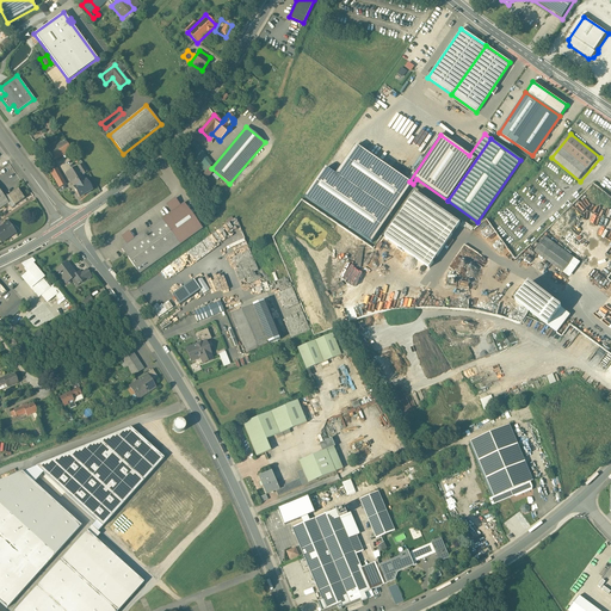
[(53,143),(45,147),(53,160),(71,150),(65,140),(54,147),(53,143)]
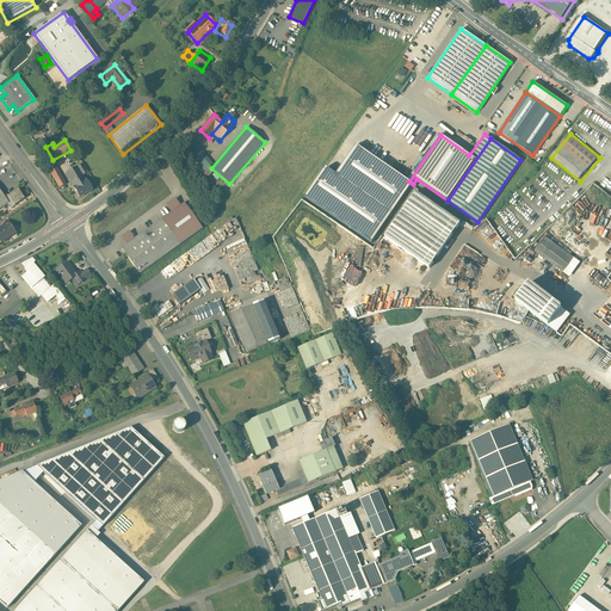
[(213,165),(193,142),(186,148),(205,171),(209,167),(213,165)]
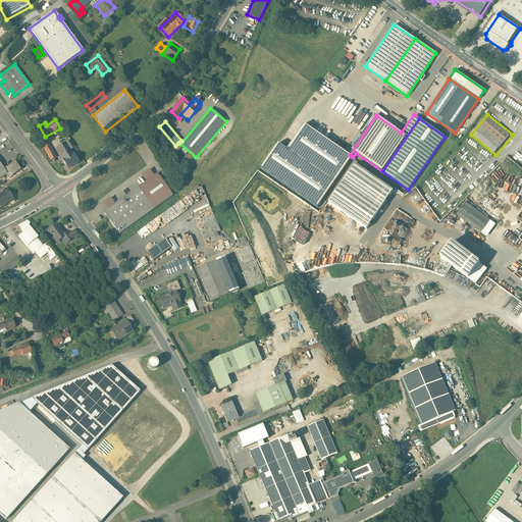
[(305,124),(288,150),(278,144),(261,169),(318,208),(353,157),(350,155),(305,124)]
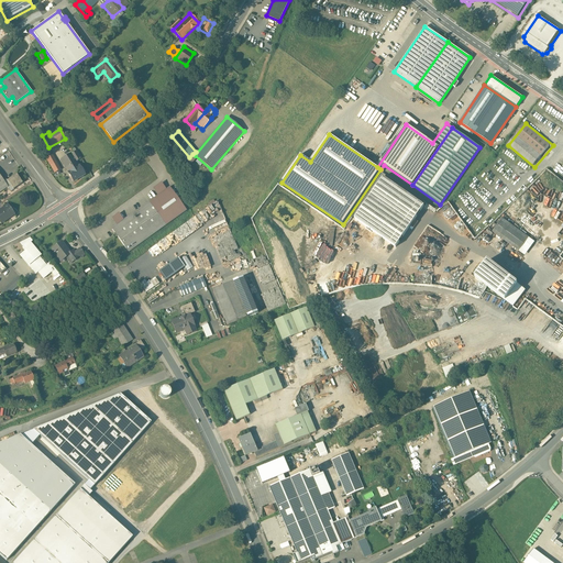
[(45,150),(43,152),(54,173),(61,169),(52,154),(48,155),(45,150)]
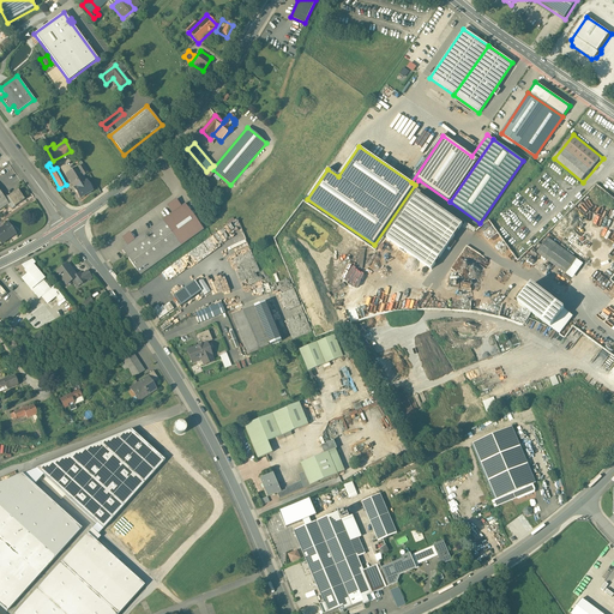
[(83,164),(66,175),(80,198),(92,191),(83,176),(89,173),(83,164)]
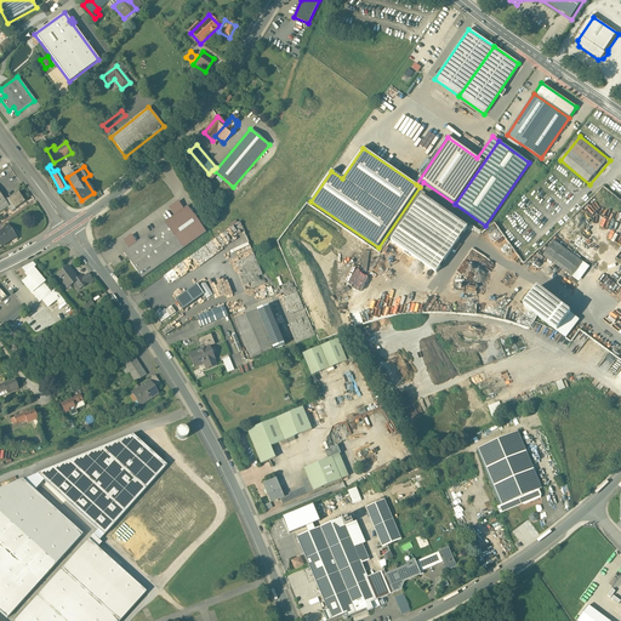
[(212,170),(209,174),(209,175),(206,177),(211,181),(217,174),(212,170)]
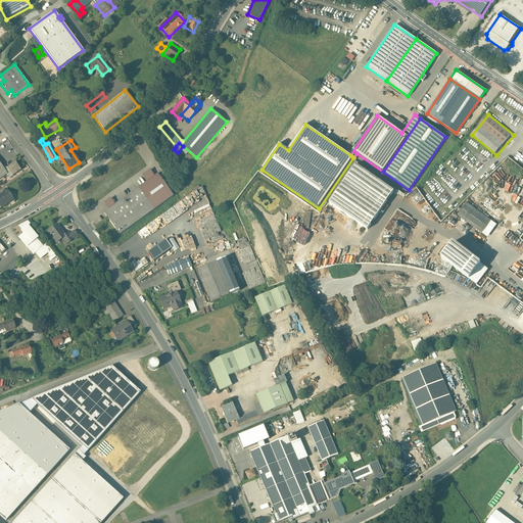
[(15,161),(7,167),(13,176),(20,170),(15,161)]
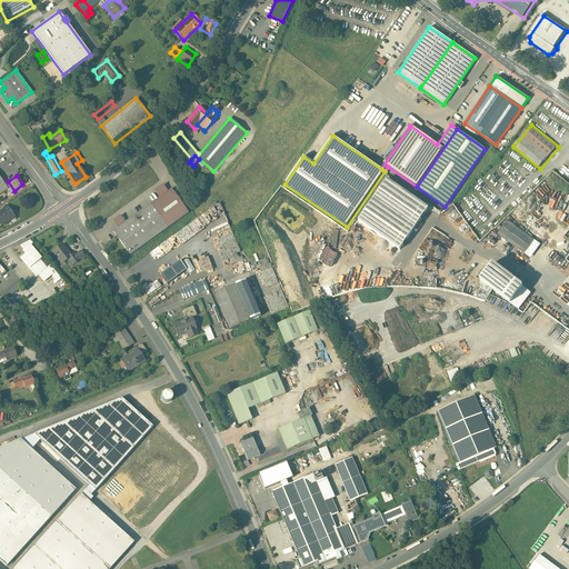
[(428,208),(386,179),(358,221),(400,250),(428,208)]
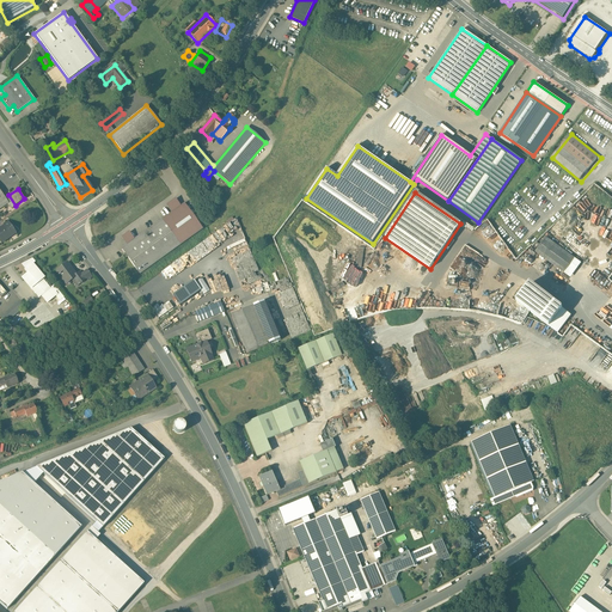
[(8,195),(2,196),(7,203),(12,208),(16,206),(8,195)]
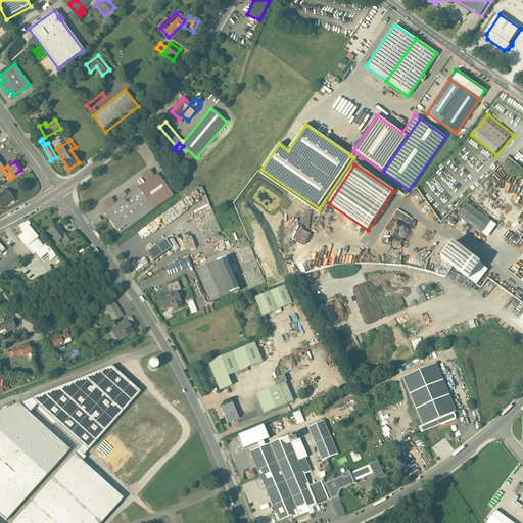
[(173,195),(157,174),(103,212),(119,234),(173,195)]
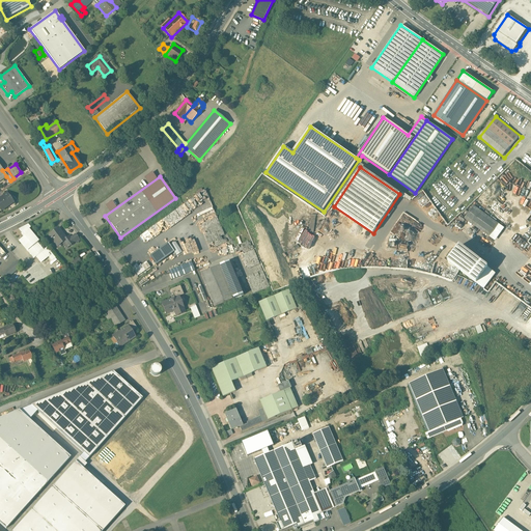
[(14,202),(6,192),(2,194),(3,196),(0,197),(0,210),(0,211),(14,202)]
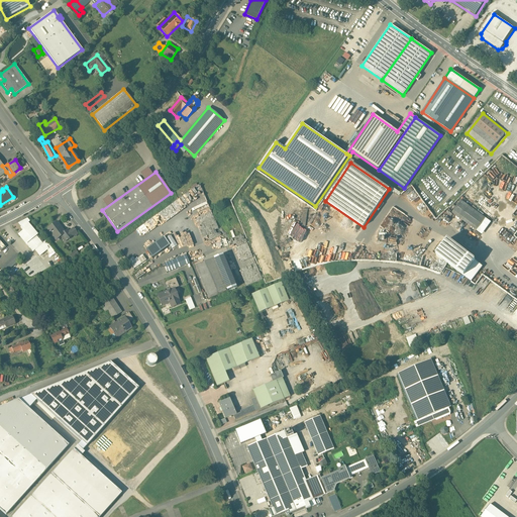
[(490,221),(460,200),(451,212),(476,230),(482,222),(487,226),(490,221)]
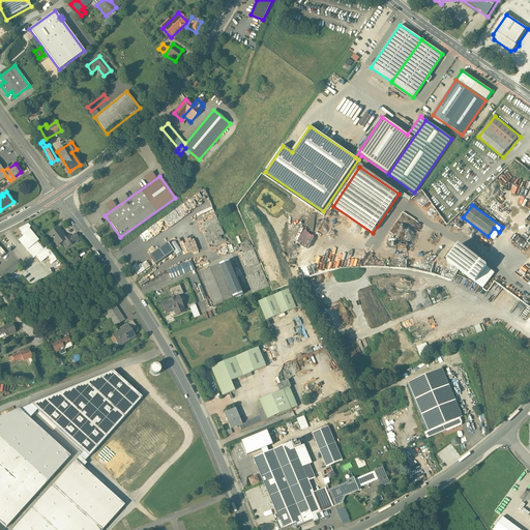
[(58,228),(49,235),(51,238),(51,239),(52,238),(57,244),(61,241),(62,242),(66,239),(65,238),(64,235),(63,236),(61,233),(62,233),(58,228)]
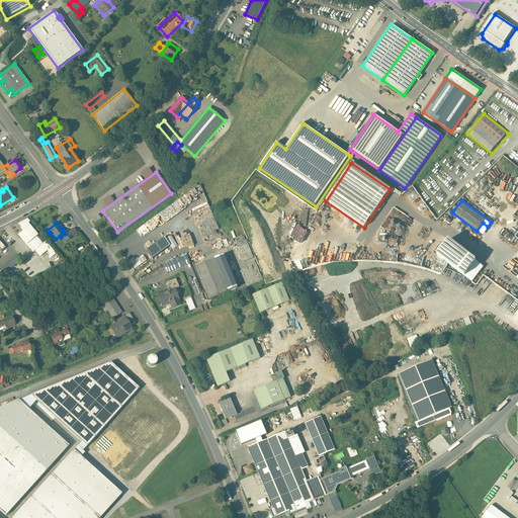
[(23,230),(18,235),(26,244),(37,235),(30,228),(27,224),(22,229),(23,230)]
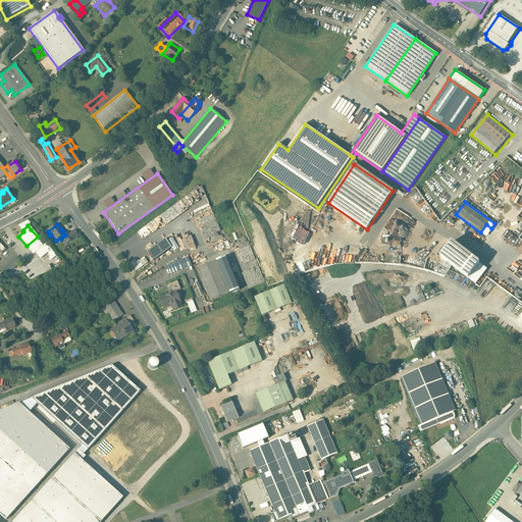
[(67,231),(64,235),(65,236),(61,239),(65,244),(72,239),(67,231)]
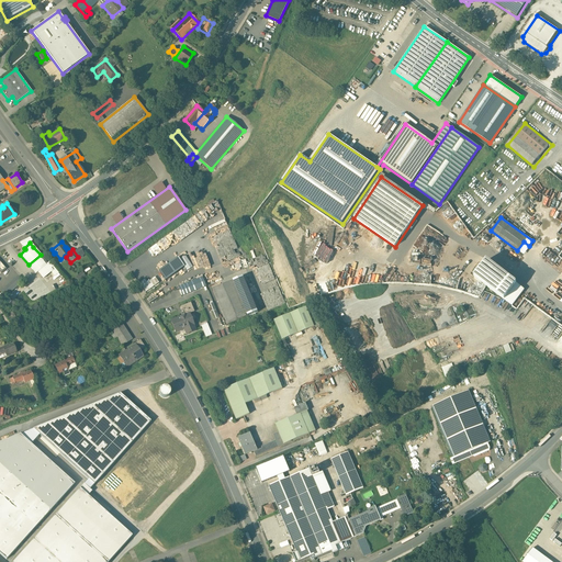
[(29,265),(29,266),(35,273),(40,270),(43,274),(53,266),(49,262),(47,263),(41,255),(29,265)]
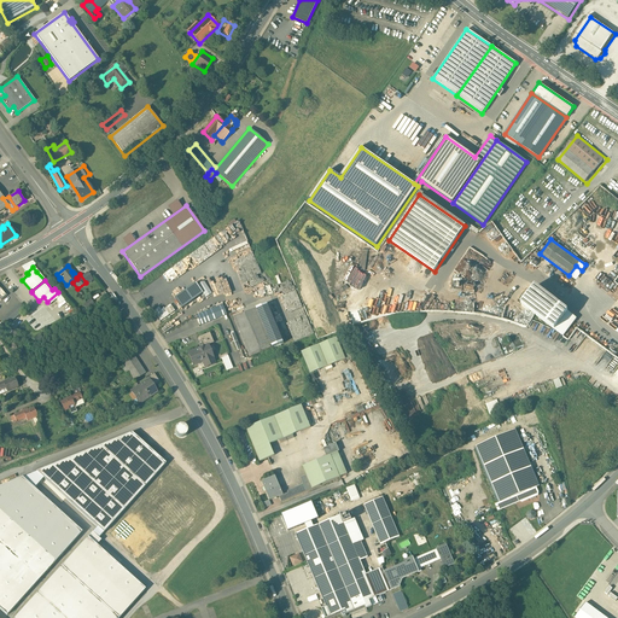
[(182,307),(202,293),(194,283),(175,296),(182,307)]
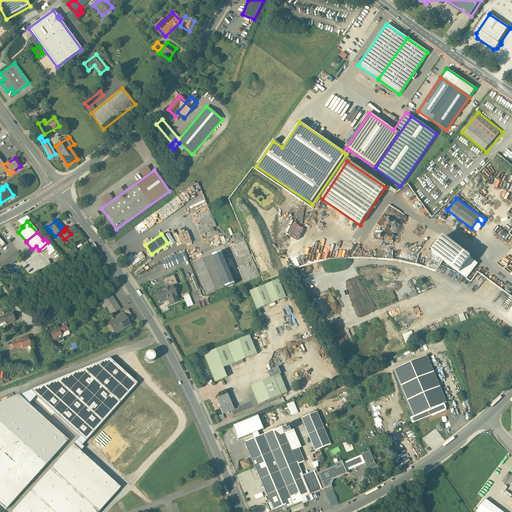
[(470,258),(443,237),(431,252),(459,272),(470,258)]
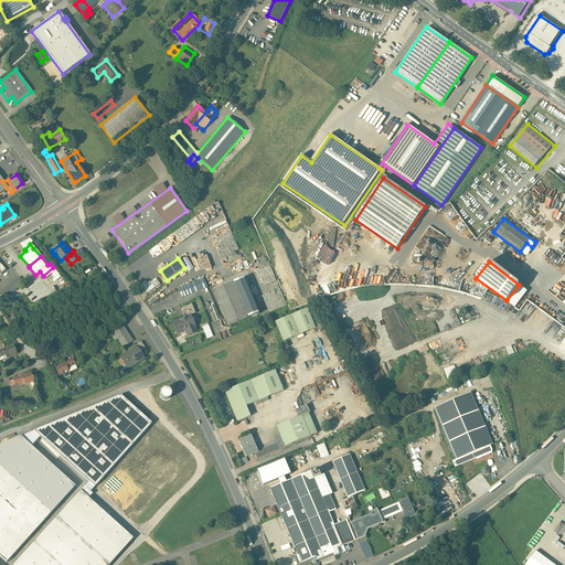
[(23,284),(19,277),(1,292),(6,298),(23,284)]
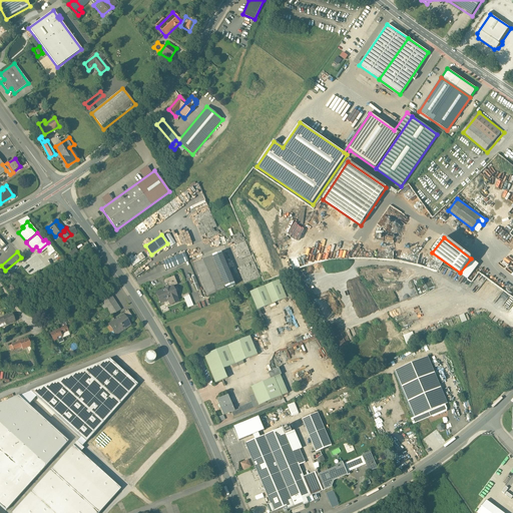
[(133,258),(130,254),(126,258),(132,266),(144,258),(140,251),(133,258)]
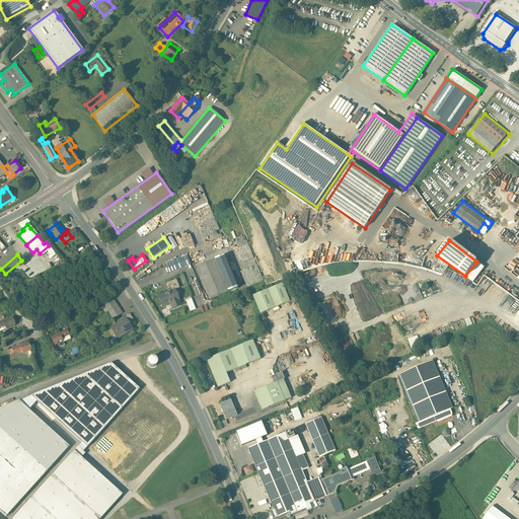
[(187,255),(165,265),(169,273),(190,265),(187,255)]
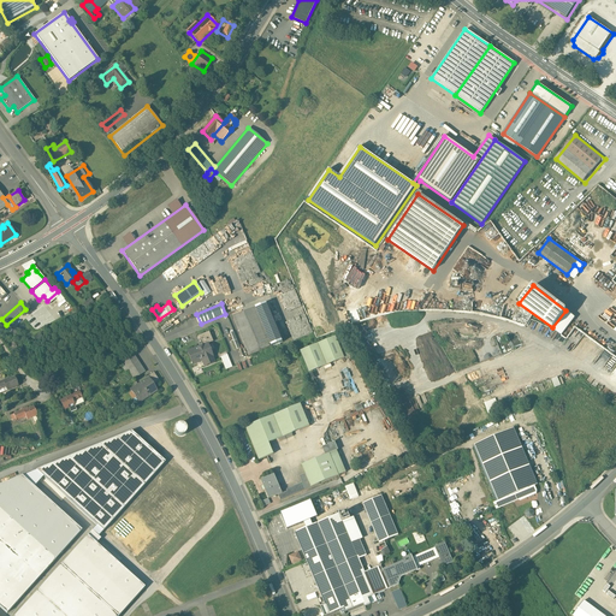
[(266,303),(255,308),(271,347),(282,342),(266,303)]
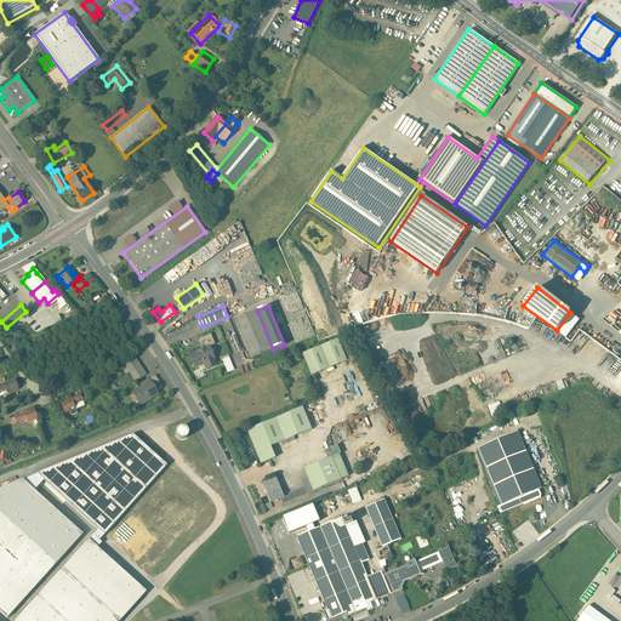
[(257,311),(234,319),(250,358),(273,349),(257,311)]
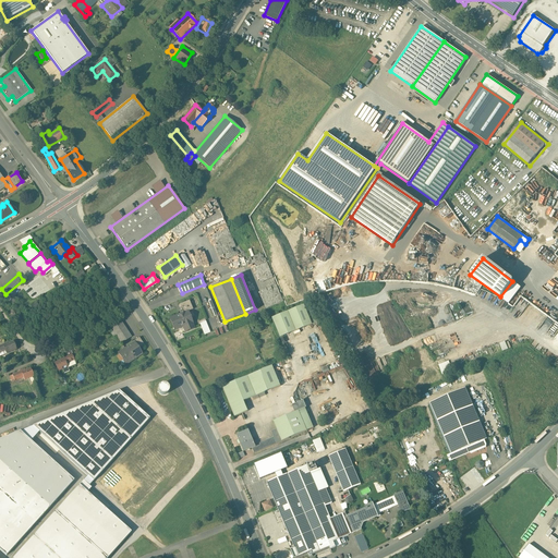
[(182,314),(170,318),(174,330),(183,327),(184,331),(194,328),(187,312),(192,311),(189,301),(179,304),(182,314)]
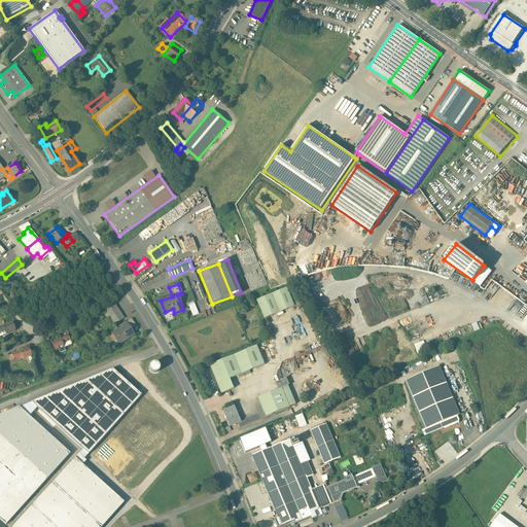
[(287,288),(257,301),(265,318),(294,307),(287,288)]
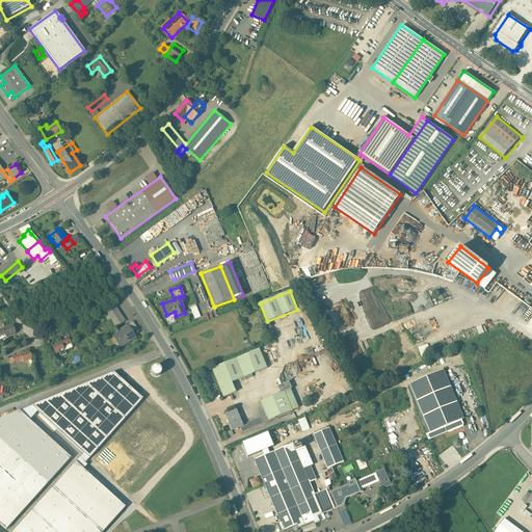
[(114,306),(105,312),(114,326),(125,320),(114,306)]
